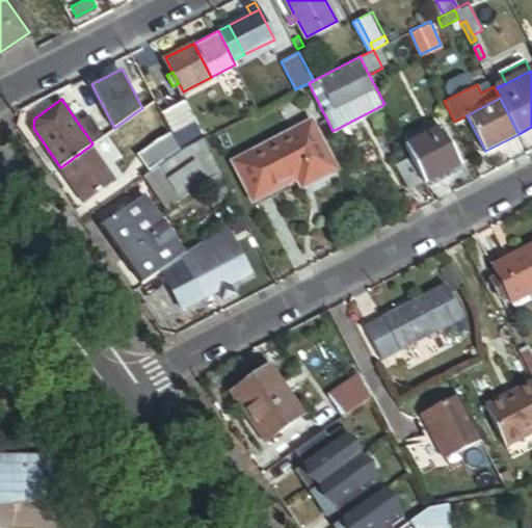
[(157,137),(137,153),(150,170),(181,149),(163,113),(156,99),(140,109),(157,137)]
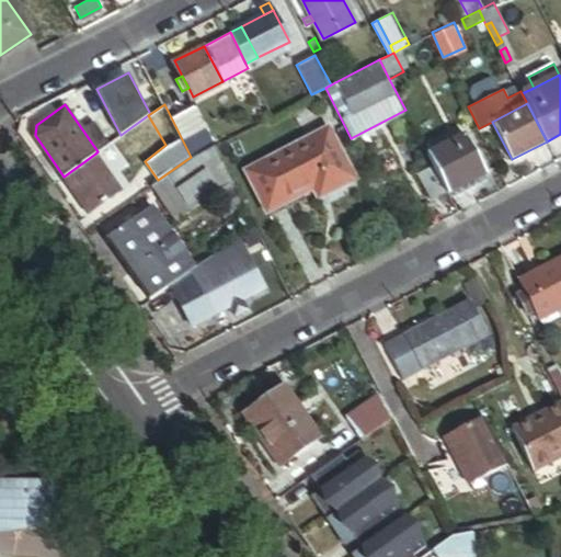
[(172,120),(191,157),(215,144),(196,108),(172,120)]
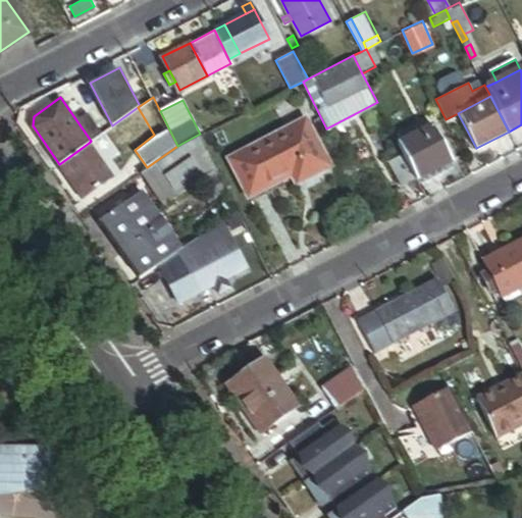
[(228,157),(248,195),(291,173),(298,169),(302,178),(329,165),(305,118),(228,157)]
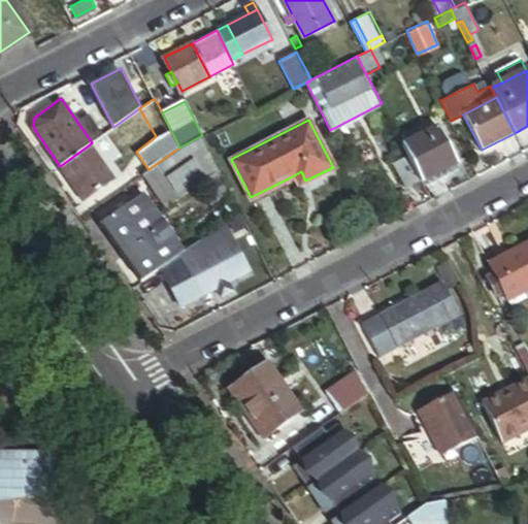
[(441,124),(403,144),(408,154),(422,181),(460,161),(441,124)]
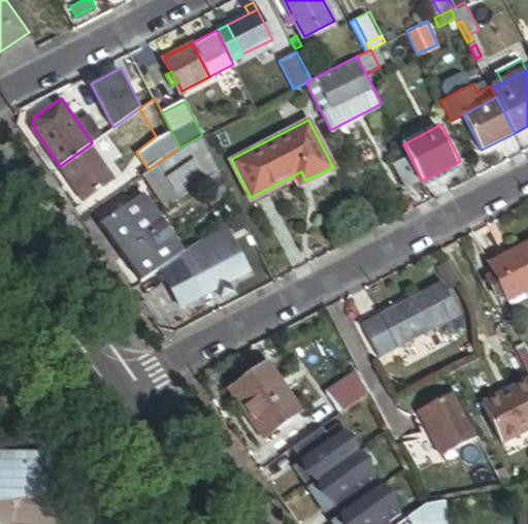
[(220,170),(202,135),(179,148),(149,169),(147,170),(157,185),(182,168),(198,169),(220,170)]
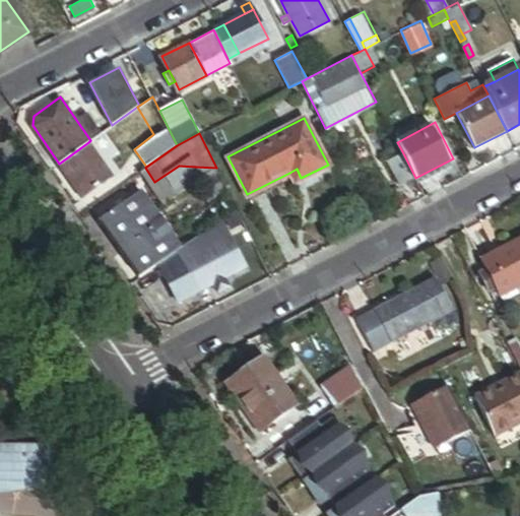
[(88,142),(59,164),(82,197),(112,176),(88,142)]
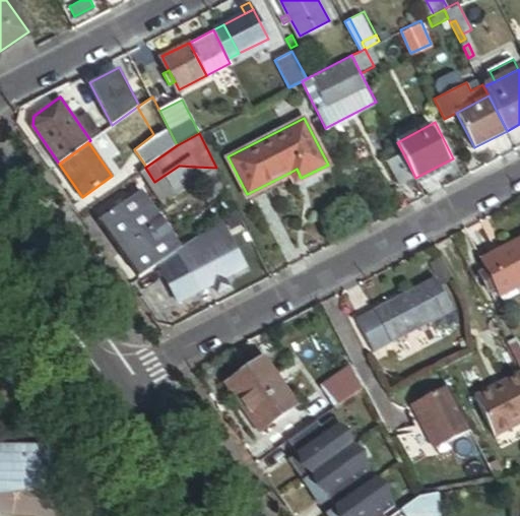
[(415,178),(402,151),(387,158),(400,186),(415,178)]
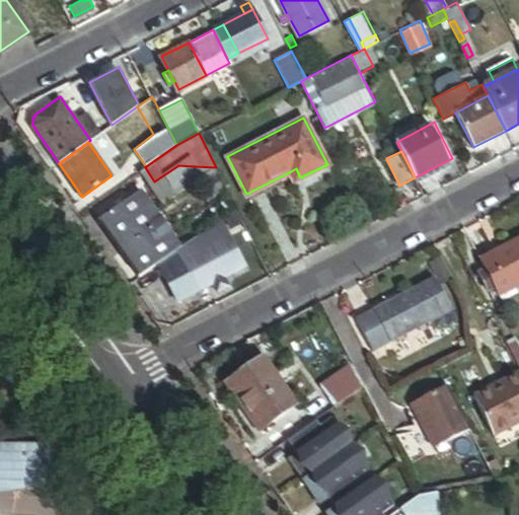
[(145,167),(140,171),(162,204),(201,176),(195,166),(178,165),(154,181),(145,167)]
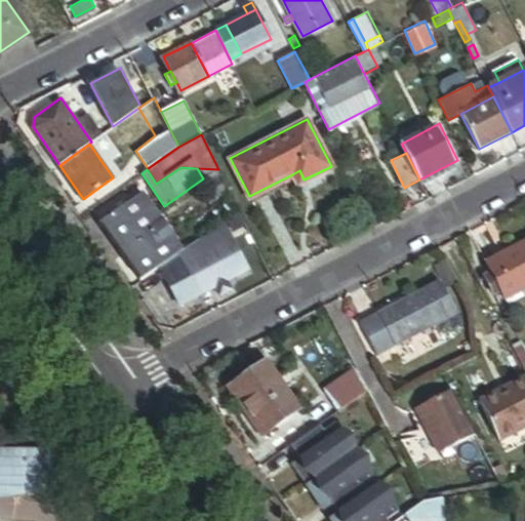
[(223,177),(218,169),(197,168),(203,178),(206,186),(223,177)]
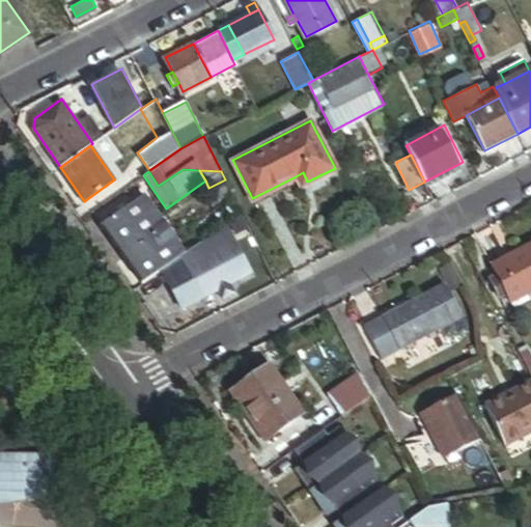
[(303,172),(296,176),(301,186),(307,182),(303,172)]
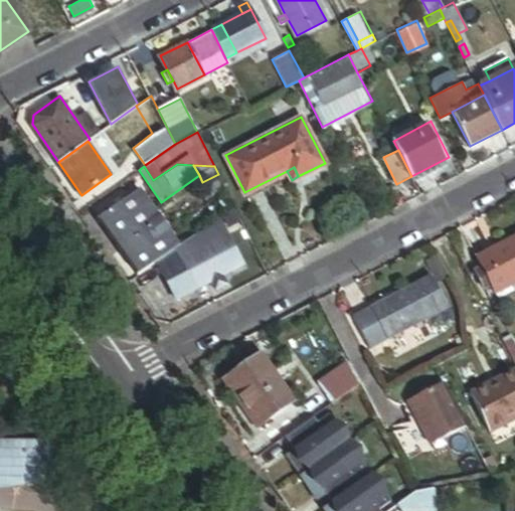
[(133,195),(91,224),(130,280),(157,261),(172,249),(133,195)]
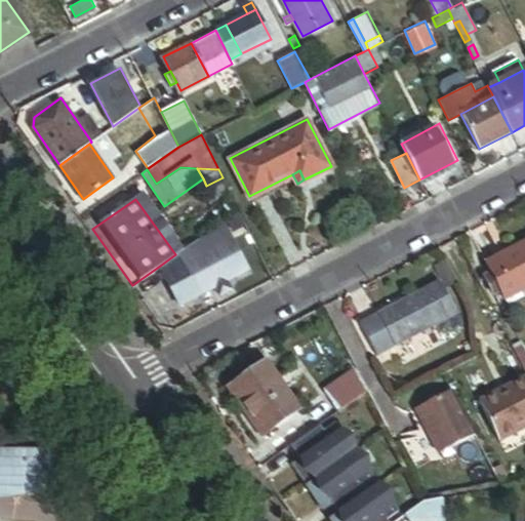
[(238,213),(229,218),(234,228),(243,223),(238,213)]
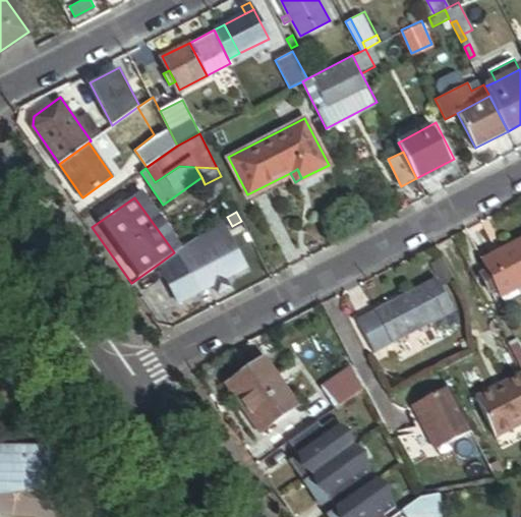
[(225,227),(174,252),(181,259),(229,235),(225,227)]
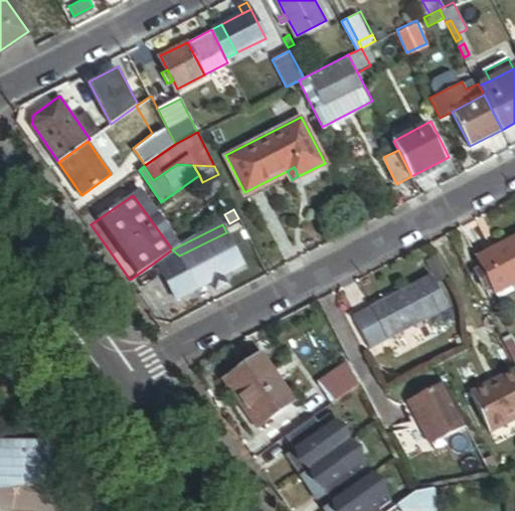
[(226,232),(179,256),(195,288),(216,277),(221,275),(242,264),(226,232)]
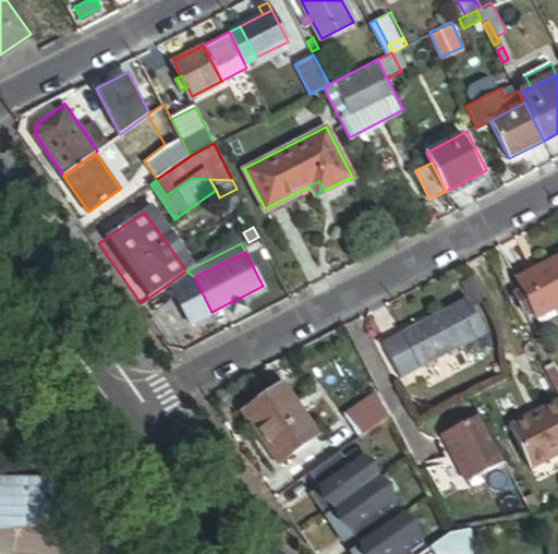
[(557,305),(557,256),(517,278),(522,289),(517,291),(526,309),(531,306),(536,316),(557,305)]
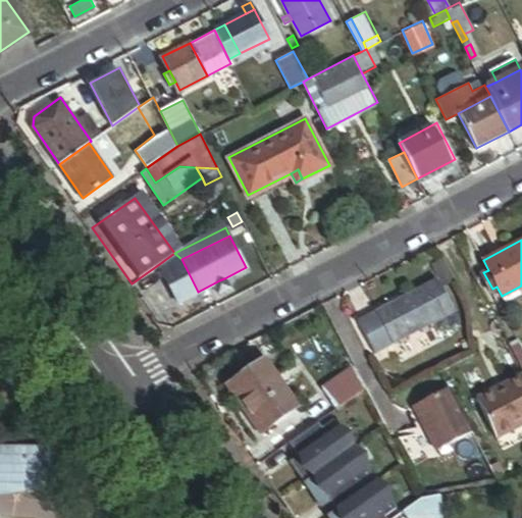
[(174,253),(159,264),(178,301),(198,292),(181,259),(174,253)]
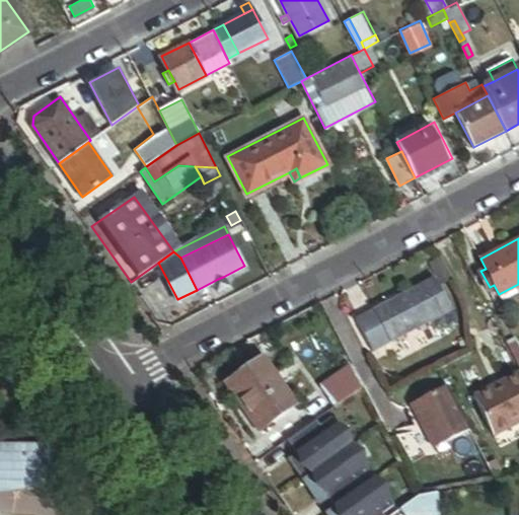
[(434,278),(355,318),(371,349),(450,308),(434,278)]
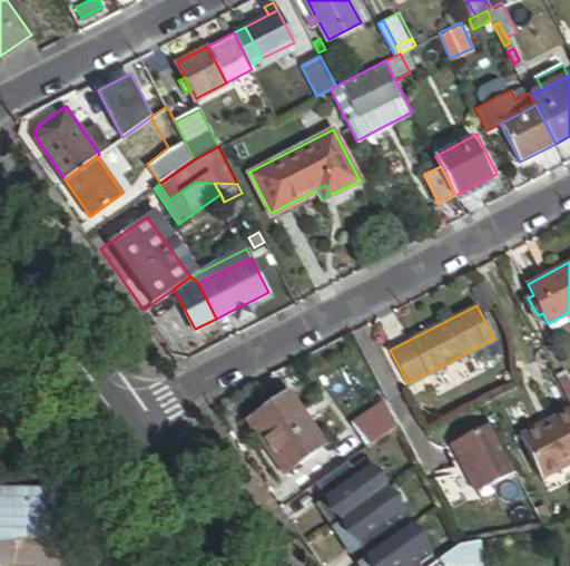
[(569,380),(564,370),(557,374),(569,400),(569,380)]
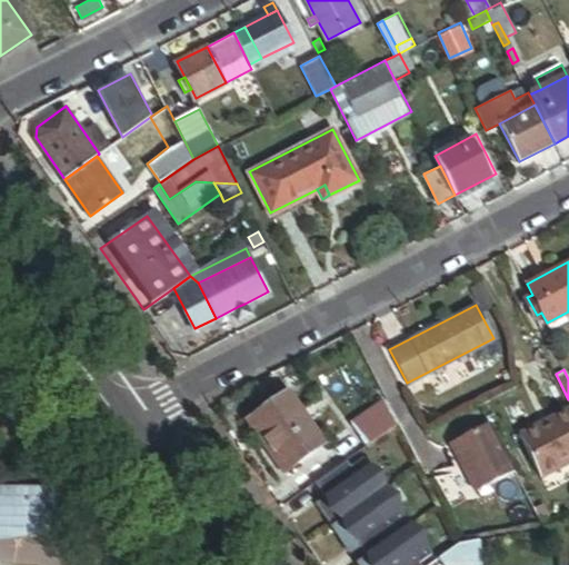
[(270,449),(286,472),(328,442),(291,389),(256,415),(277,445),(270,449)]
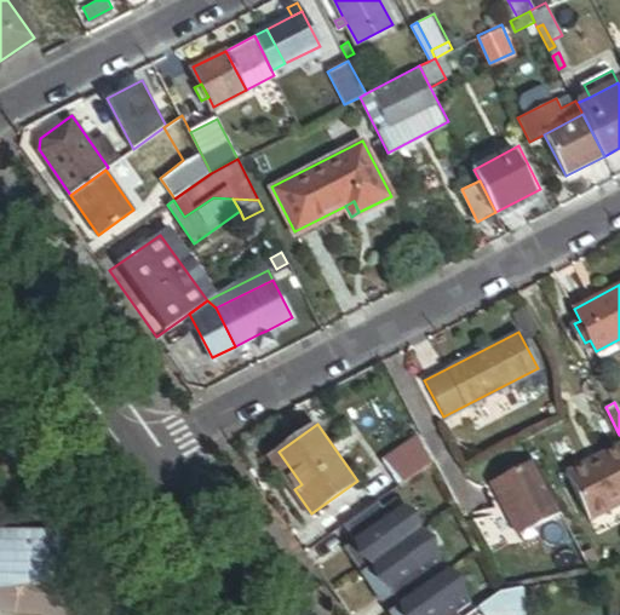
[(384,463),(400,486),(435,460),(419,438),(384,463)]
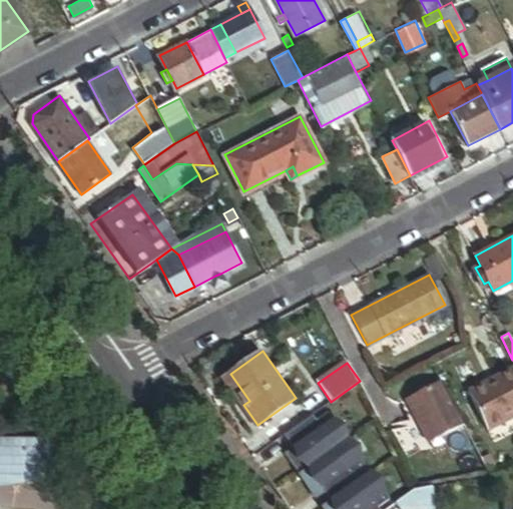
[(512,363),(467,387),(489,430),(512,417),(512,363)]
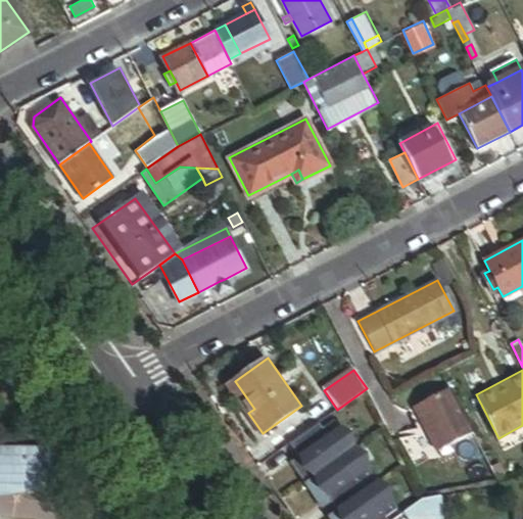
[(235,381),(229,385),(248,413),(254,409),(235,381)]
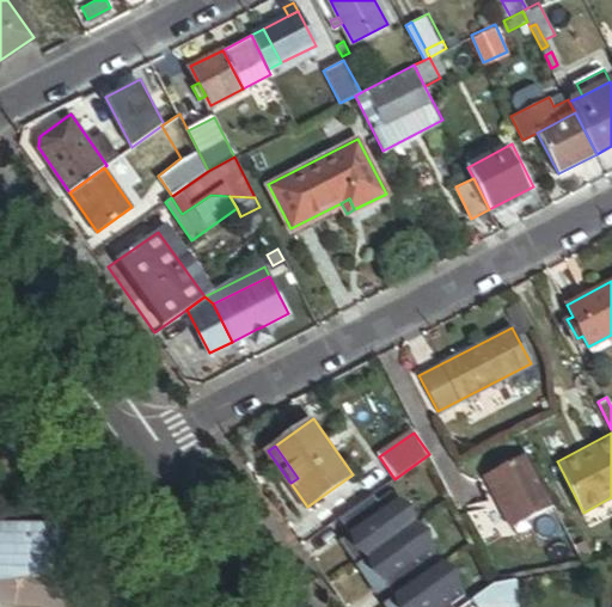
[(526,452),(482,474),(509,527),(554,504),(526,452)]
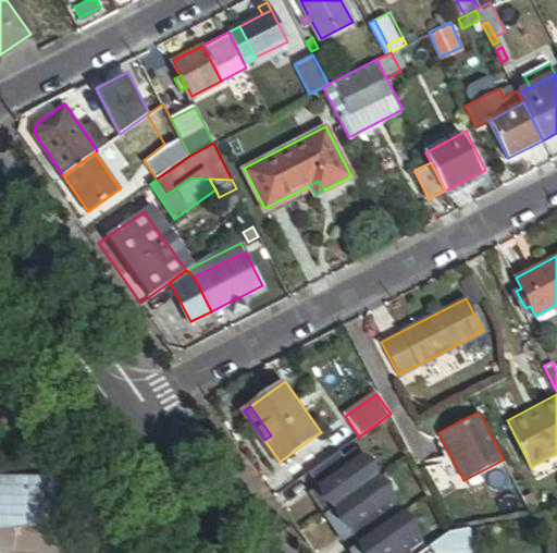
[(376,478),(354,446),(337,457),(335,454),(308,472),(318,486),(309,492),(325,515),(376,478)]
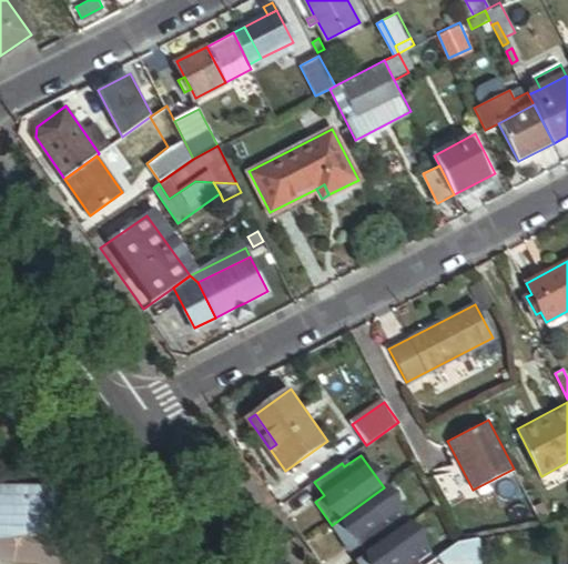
[(53,485),(0,484),(0,521),(24,521),(24,532),(53,527),(53,485)]
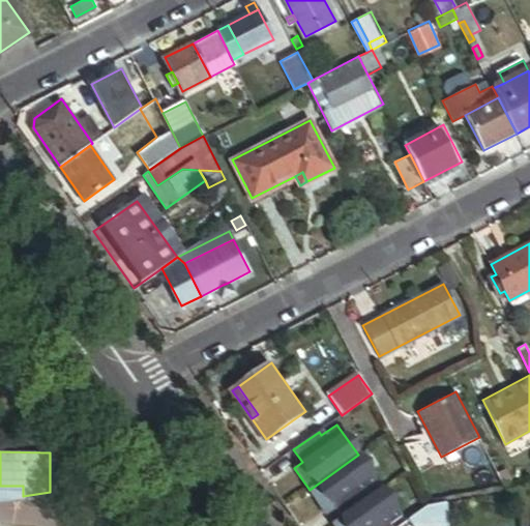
[(361,492),(377,480),(358,455),(310,490),(324,510),(332,504),(342,518),(366,499),(361,492)]
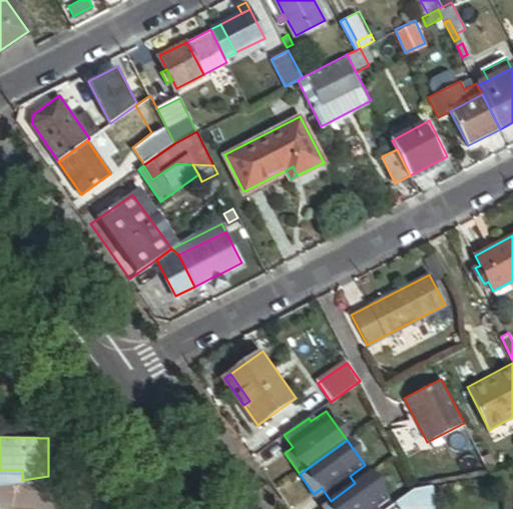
[(373,508),(372,507),(388,497),(370,472),(355,483),(331,501),(323,506),(324,508),(373,508)]
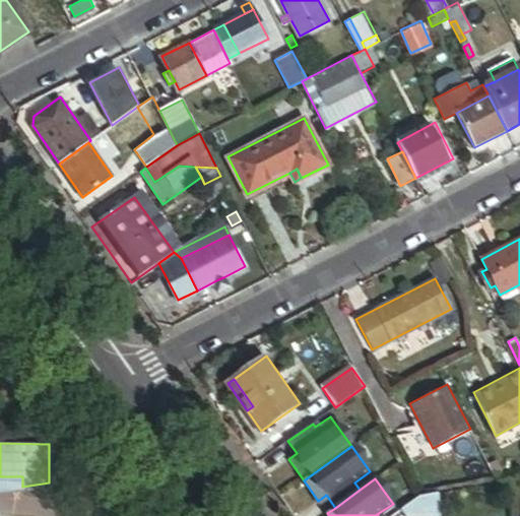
[(441,515),(439,492),(420,495),(402,508),(407,515),(441,515)]
